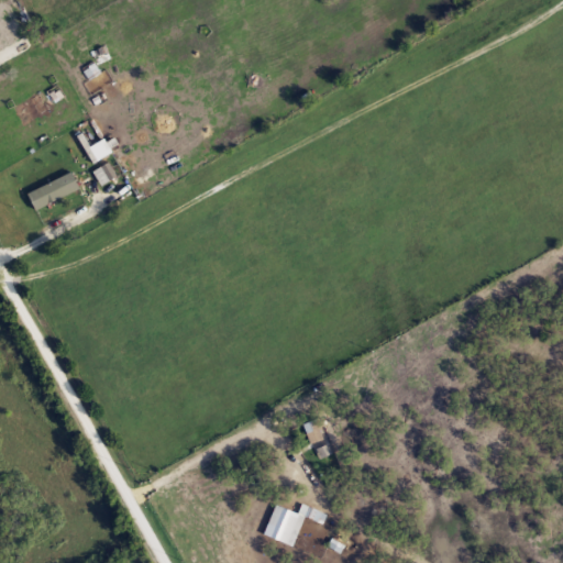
[(110,154),(92,163),(85,147),(102,138),(110,154)]
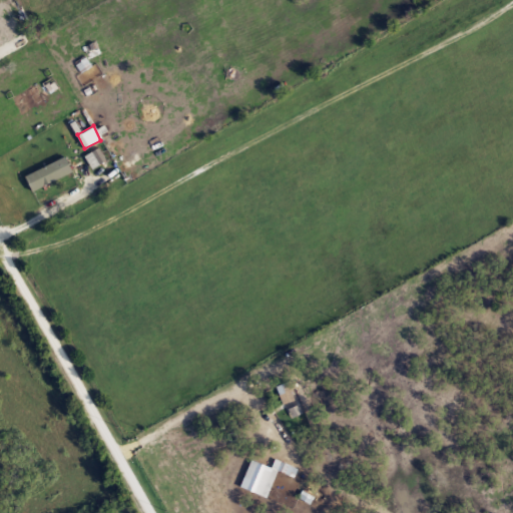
[(108,162),(101,148),(86,156),(94,170),(108,162)]
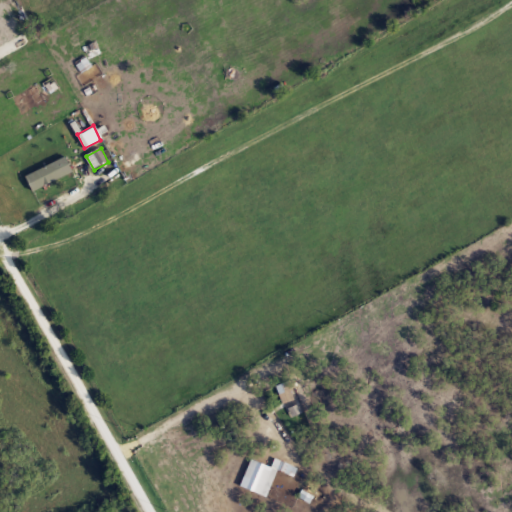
[(69,172),(29,190),(22,175),(62,157),(69,172)]
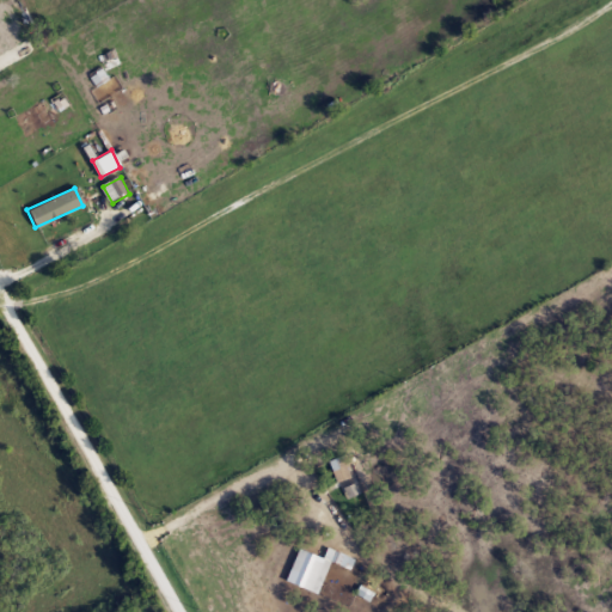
[(326,460),(348,453),(352,464),(330,470),(326,460)]
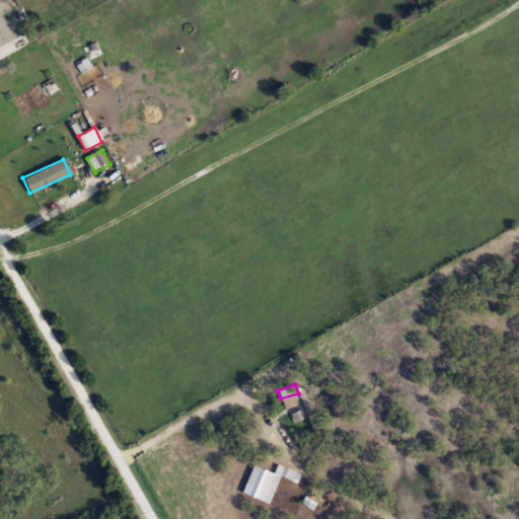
[(273,504),(283,476),(300,484),(304,474),(281,464),(277,473),(256,465),(245,494),(273,504)]
